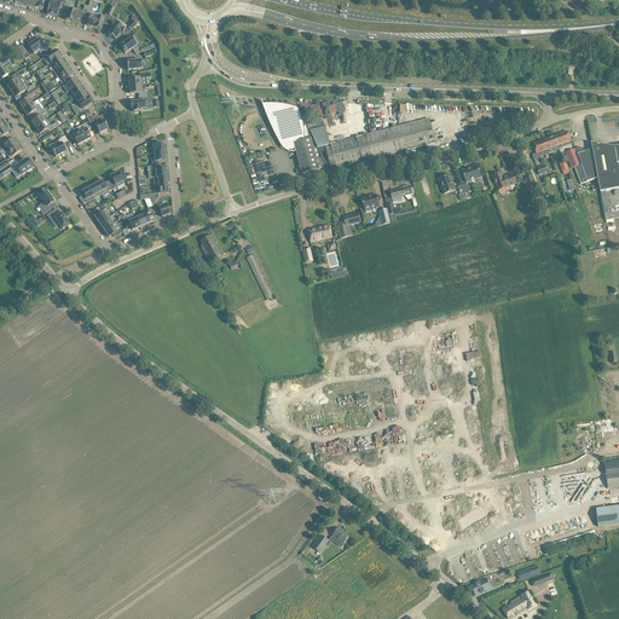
[(36,0),(35,9),(42,11),(45,0),(36,0)]
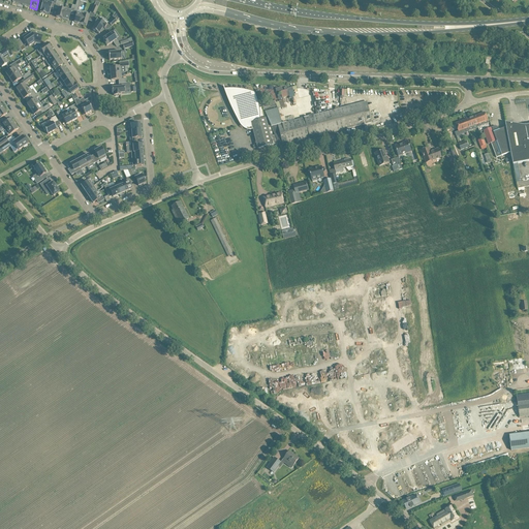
[(49,14),(52,4),(43,1),(40,11),(40,12),(45,14),(47,13),(49,14)]
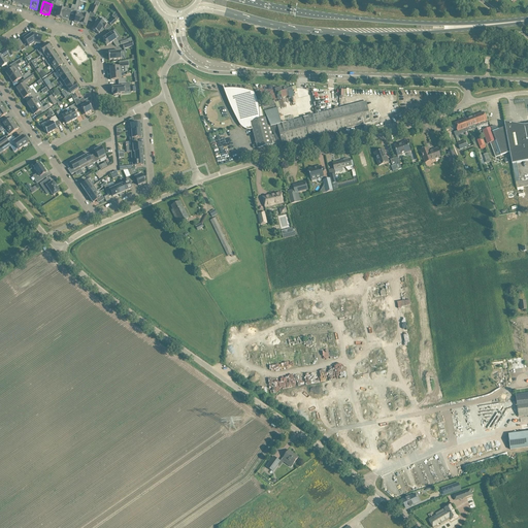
[(56,18),(62,19),(65,8),(60,6),(61,2),(57,1),(56,3),(54,9),(58,10),(56,18)]
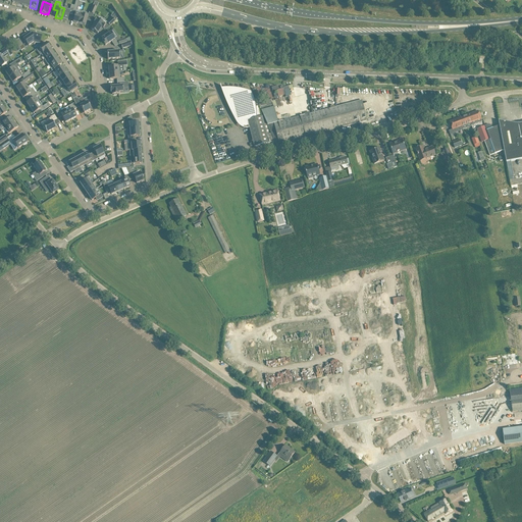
[(64,8),(61,18),(67,20),(69,13),(72,14),(73,10),(74,6),(71,5),(70,10),(64,8)]
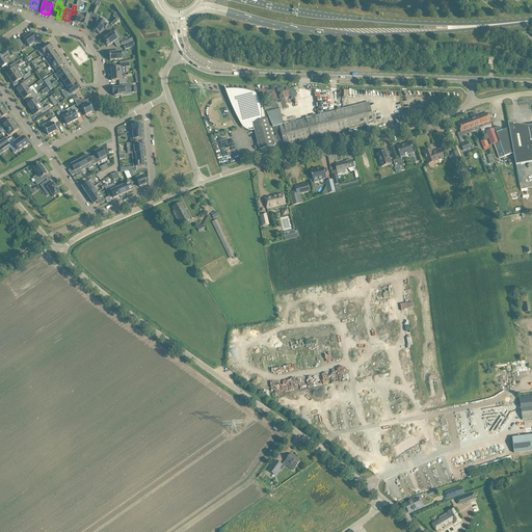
[(75,23),(81,24),(83,16),(84,12),(82,11),(81,14),(77,12),(75,23)]
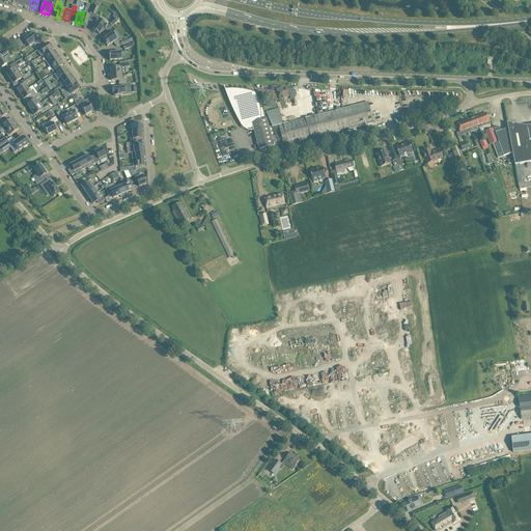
[(83,16),(81,24),(86,26),(90,15),(87,14),(87,17),(83,16)]
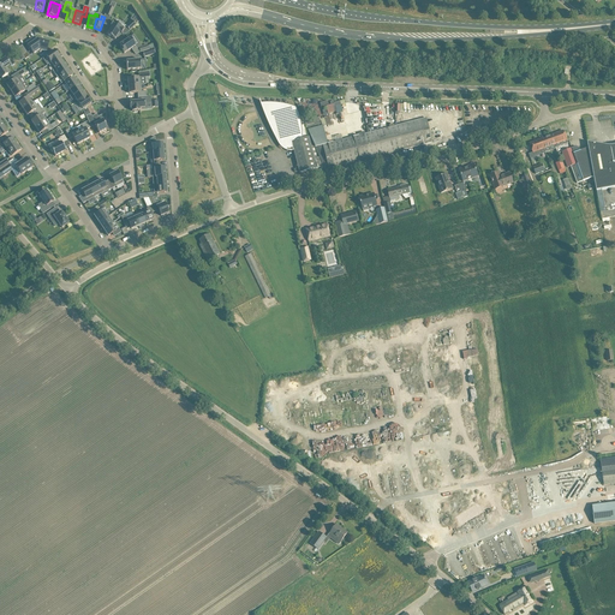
[(113,22),(111,27),(112,28),(107,35),(114,40),(117,36),(118,37),(120,34),(121,34),(125,29),(114,23),(113,22)]
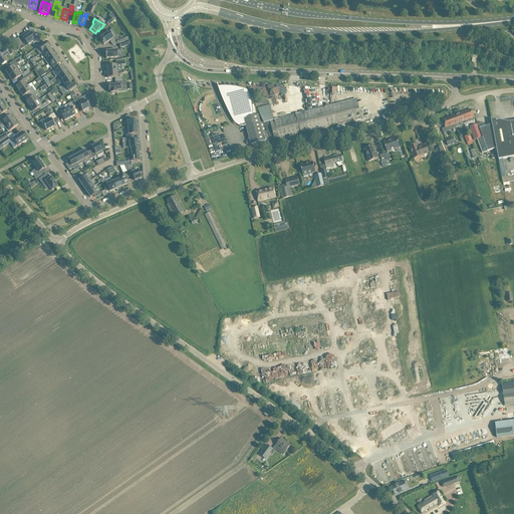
[(22,36),(28,45),(33,41),(39,43),(41,35),(36,34),(35,34),(34,34),(34,33),(32,33),(29,34),(28,31),(22,36)]
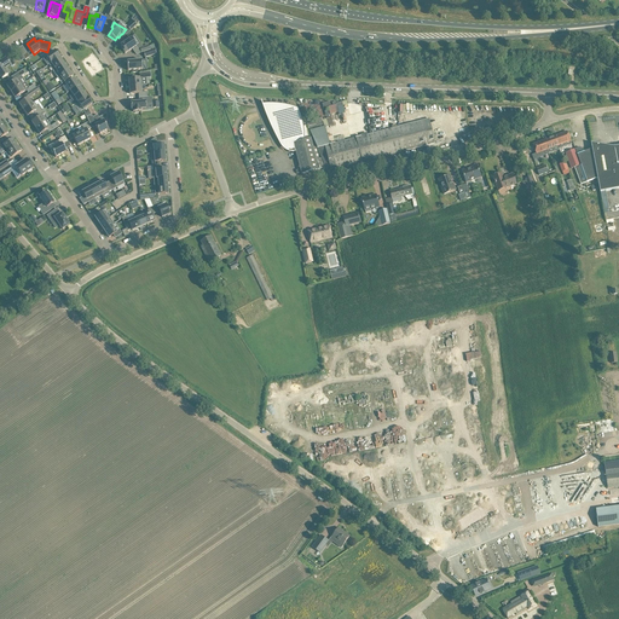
[(131,39),(129,38),(125,41),(126,42),(121,46),(123,48),(122,50),(125,55),(137,46),(131,39)]
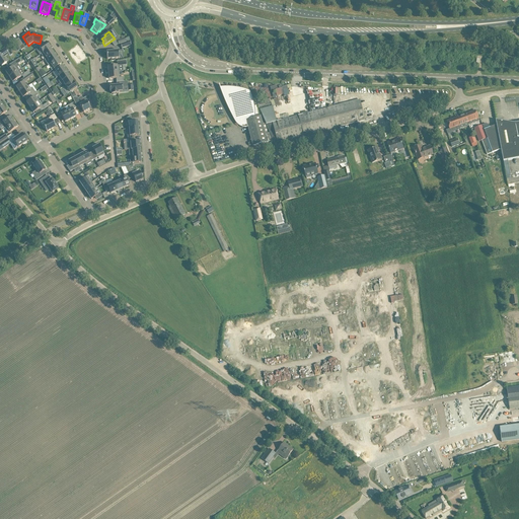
[(40,52),(41,54),(50,48),(47,43),(39,48),(42,51),(40,52)]
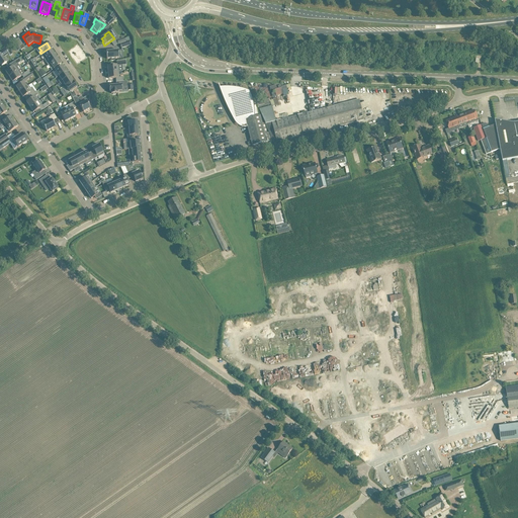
[(44,55),(47,58),(47,59),(54,54),(50,48),(40,54),(42,56),(44,55)]
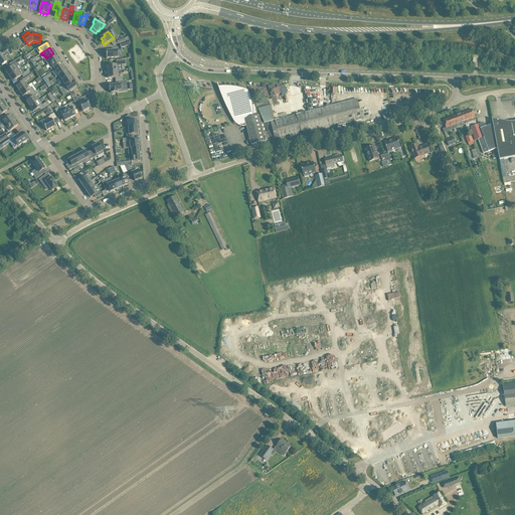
[(111,59),(111,60),(114,60),(114,58),(115,58),(118,58),(118,50),(114,50),(110,50),(110,51),(106,51),(107,59),(110,58),(110,59),(111,59)]
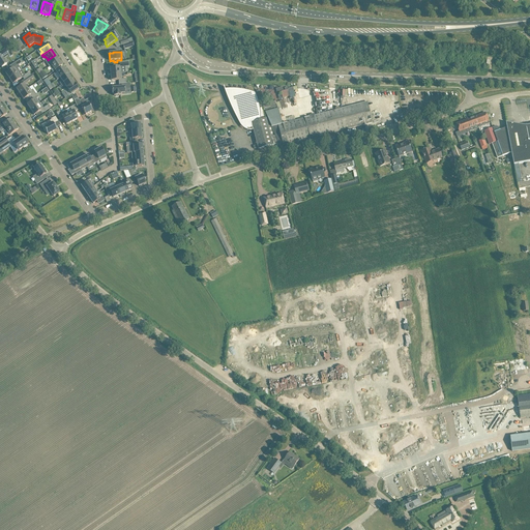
[(45,61),(49,66),(58,60),(55,55),(48,60),(48,59),(45,61)]
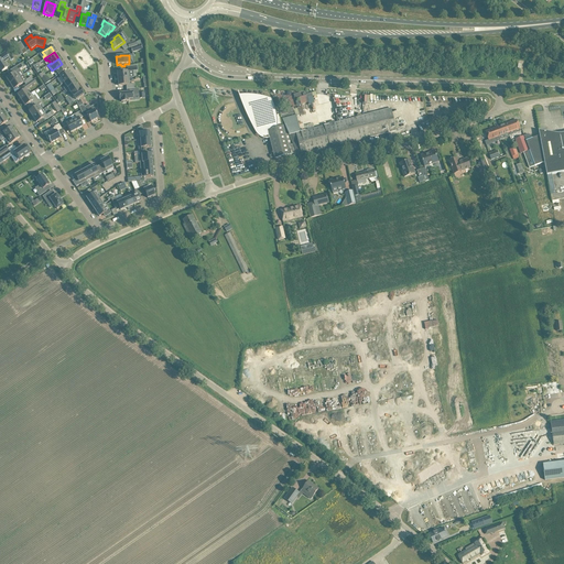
[(62,64),(52,71),(56,77),(66,69),(62,64)]
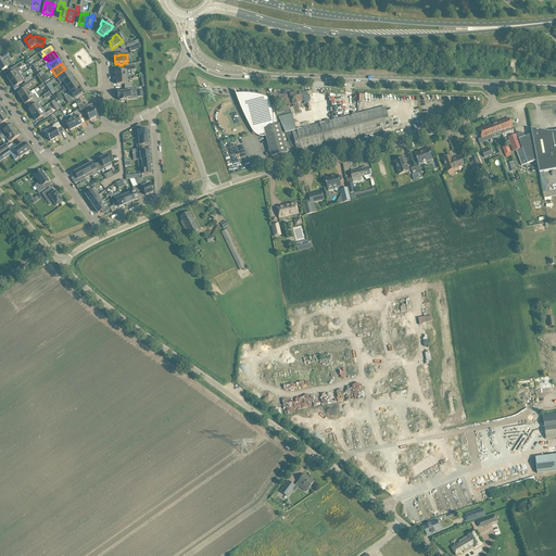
[(10,83),(19,76),(15,71),(9,75),(7,77),(5,77),(10,83)]
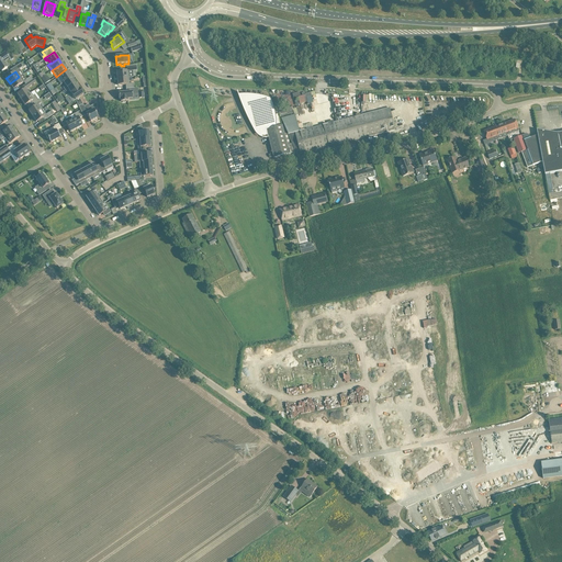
[(59,77),(64,82),(71,77),(67,71),(59,77)]
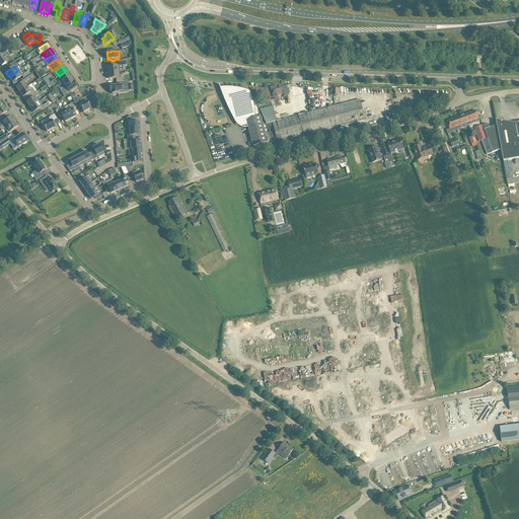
[(21,76),(17,71),(9,77),(12,82),(21,76)]
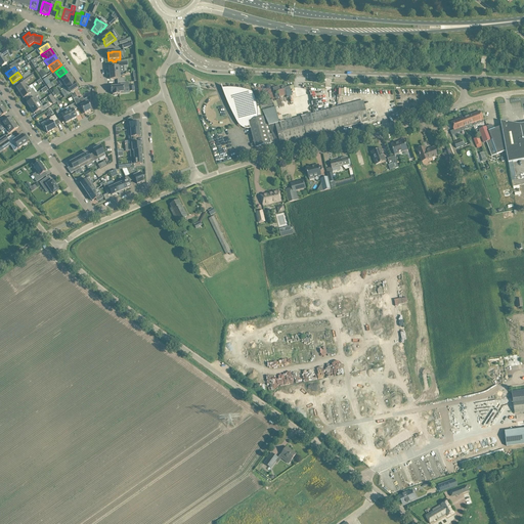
[(59,82),(60,84),(71,78),(67,72),(59,77),(61,80),(59,82)]
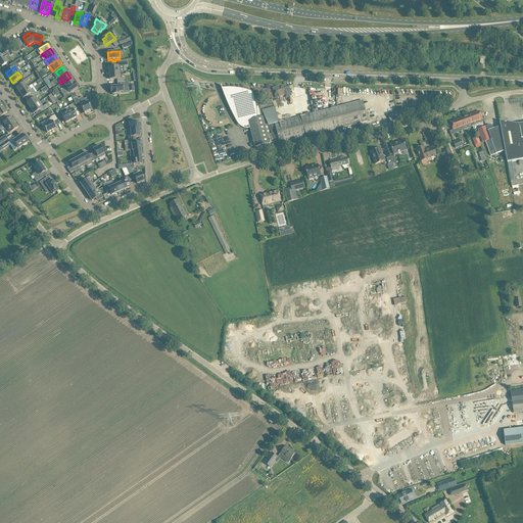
[(116,79),(117,83),(126,83),(125,78),(121,79),(120,73),(109,74),(109,80),(116,79)]
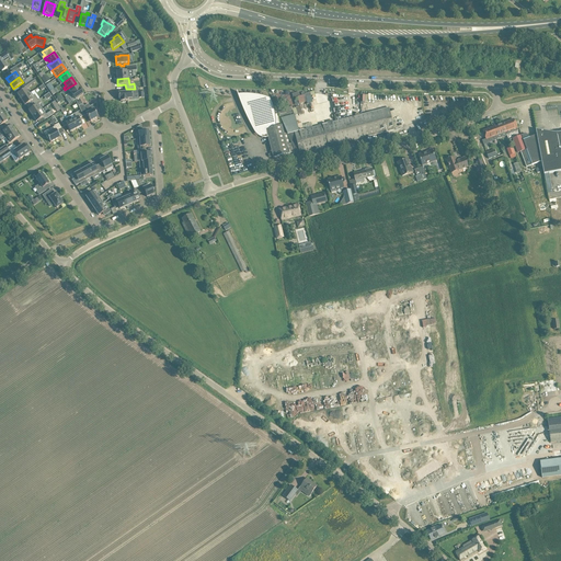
[(69,91),(71,94),(79,89),(76,83),(65,90),(67,92),(69,91)]
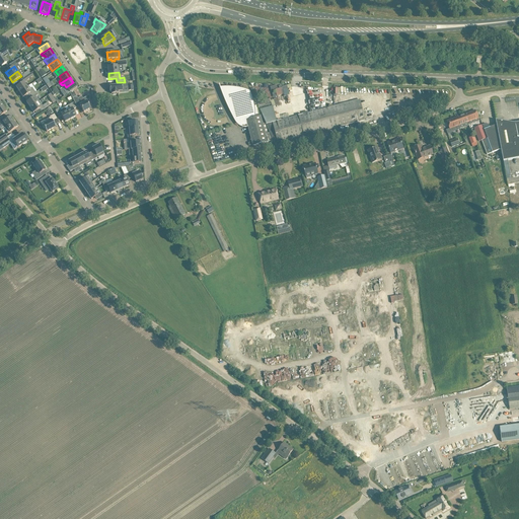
[(122,87),(128,87),(128,81),(125,82),(117,82),(117,85),(109,86),(110,92),(112,92),(112,94),(114,94),(117,94),(117,93),(118,93),(118,91),(122,91),(122,87)]
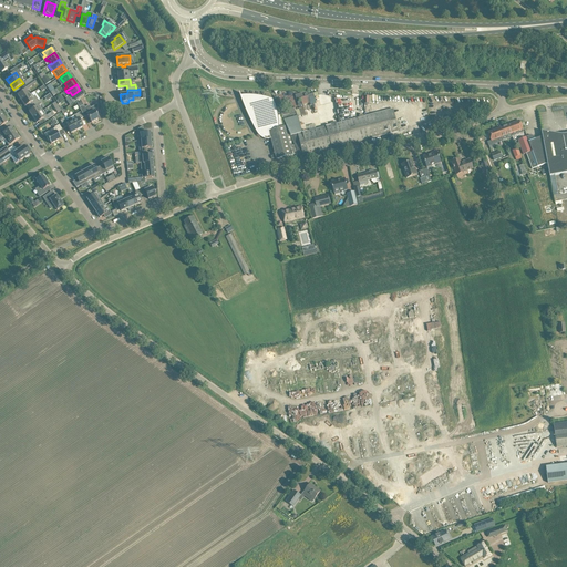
[(18,95),(21,101),(30,95),(29,95),(26,90),(23,91),(18,95)]
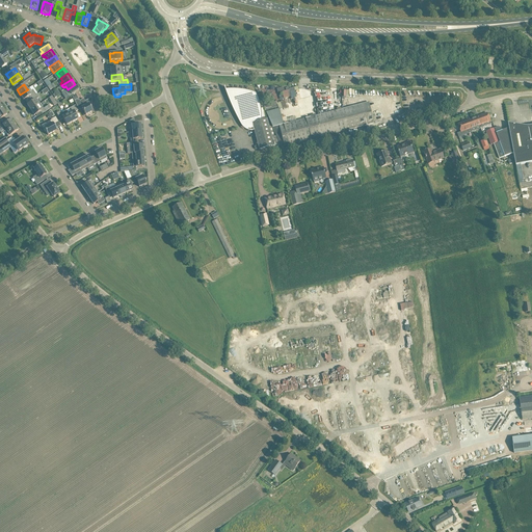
[(68,89),(65,90),(70,97),(72,95),(75,92),(79,90),(75,84),(68,89)]
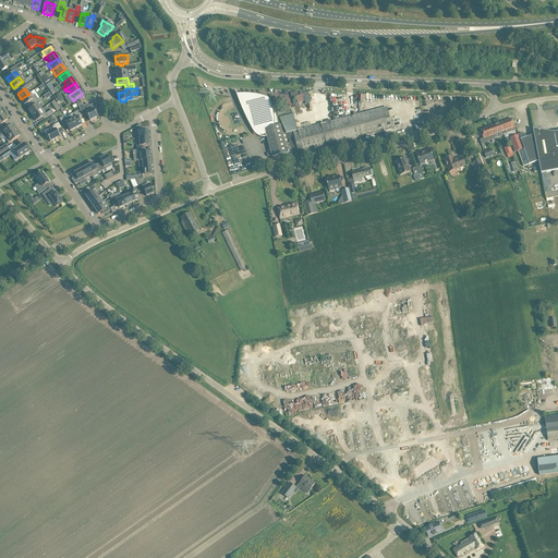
[(305,101),(303,95),(300,96),(299,92),(292,93),(293,98),(296,97),(299,104),(305,101)]
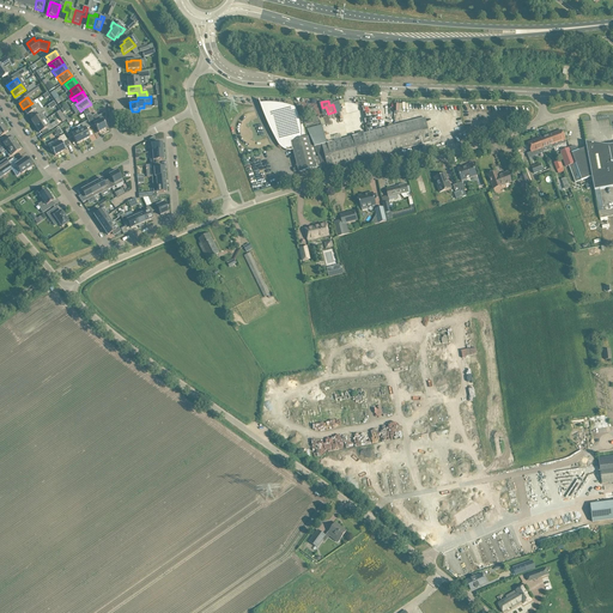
[(34,110),(36,114),(42,110),(42,109),(38,104),(36,105),(34,102),(31,103),(32,103),(23,109),(28,115),(34,110)]
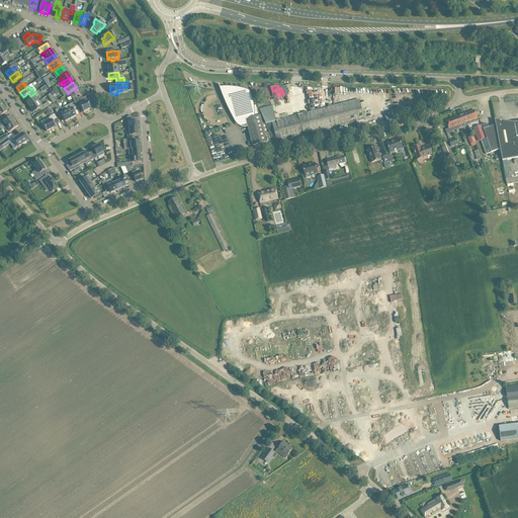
[(254,106),(252,96),(250,91),(246,90),(243,89),(241,89),(239,88),(238,88),(235,88),(231,87),(228,87),(226,87),(223,87),(220,87),(221,90),(223,93),(227,103),(228,105),(231,112),(233,117),(236,121),(237,123),(238,124),(240,126),(241,126),(242,127),(245,127),(246,127),(248,127),(252,142),(248,143),(249,146),(253,145),(253,146),(267,142),(260,115),(257,105),(254,106)]
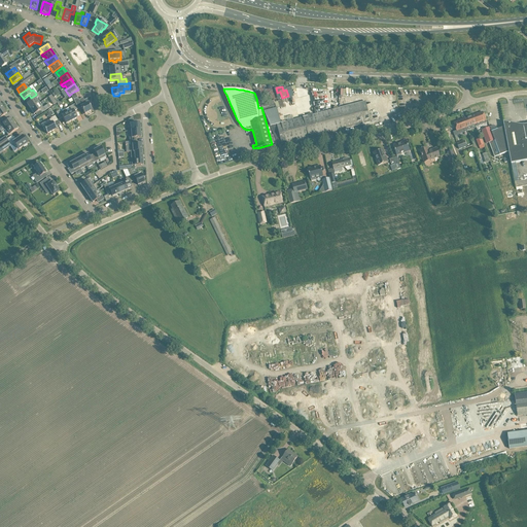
[(90,97),(84,100),(82,98),(79,100),(75,93),(74,92),(71,94),(78,109),(81,108),(84,114),(92,110),(90,107),(91,107),(92,107),(91,97),(90,97)]
